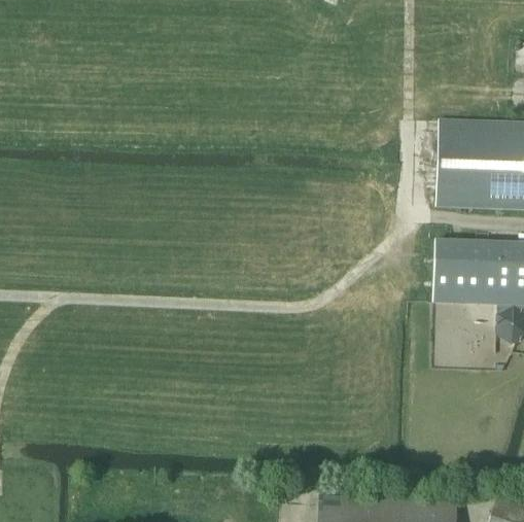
[(523,122),(440,118),(437,205),(523,207),(523,122)]
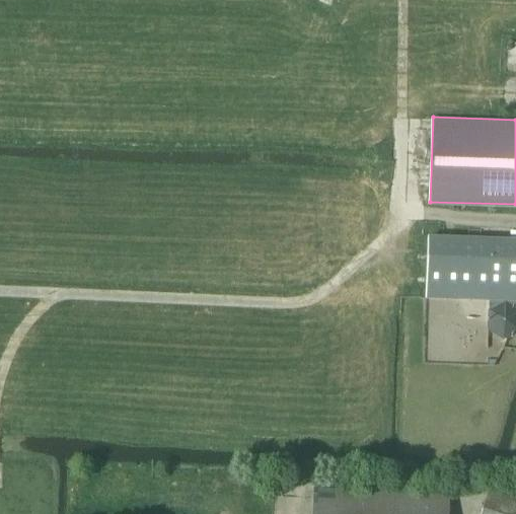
[(515,236),(429,233),(427,295),(489,297),(515,298),(515,236)]
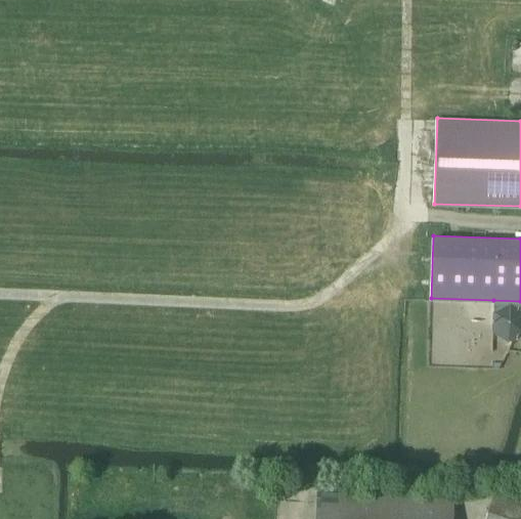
[(520,301),(493,300),(492,331),(508,343),(520,336),(520,301)]
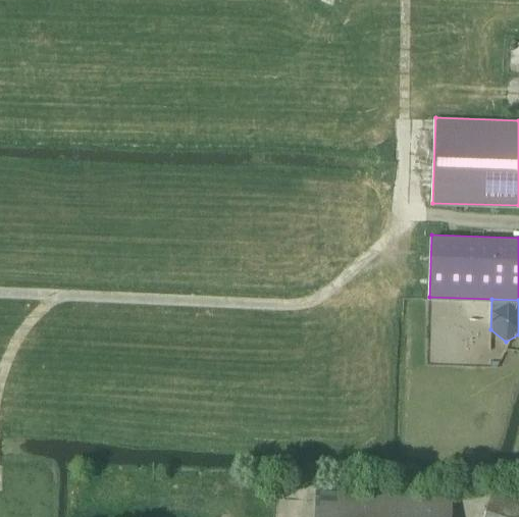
[(450,516),(452,495),(317,488),(315,516),(450,516)]
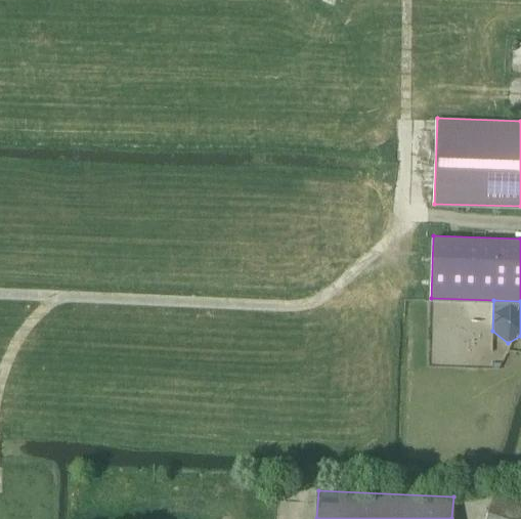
[(520,500),(493,491),(484,518),(520,518),(520,500)]
